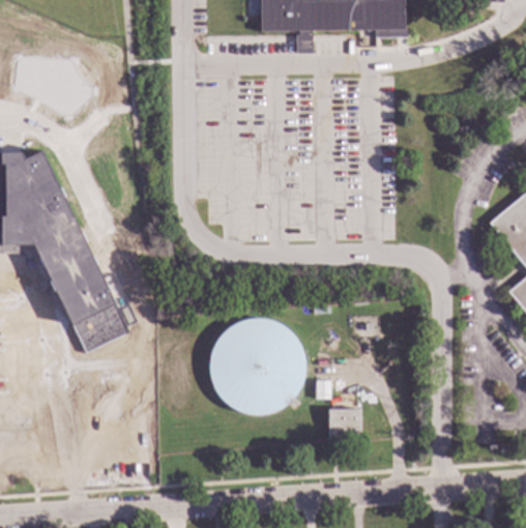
[(407,0),(407,37),(376,37),(377,30),(259,31),(258,0),(407,0)]
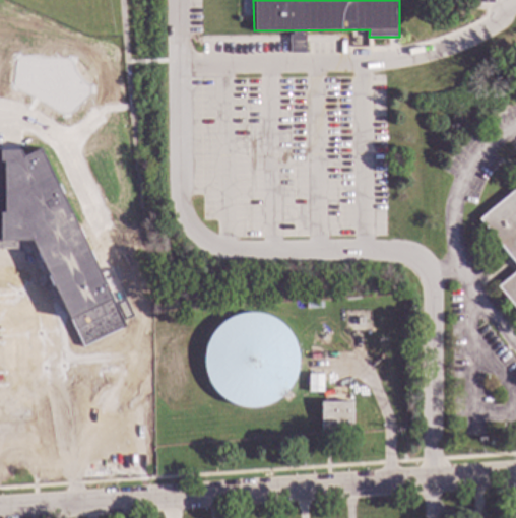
[(293,52),(308,52),(308,31),(293,31),(293,52)]
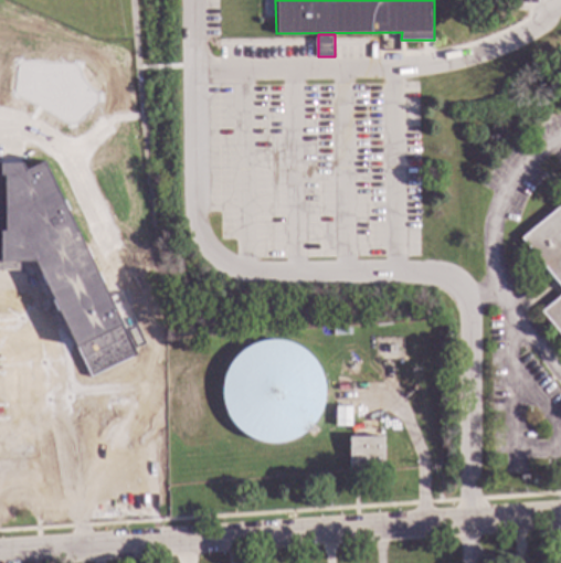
[(560,332),(543,311),(560,296),(560,284),(522,237),(560,204),(560,332)]
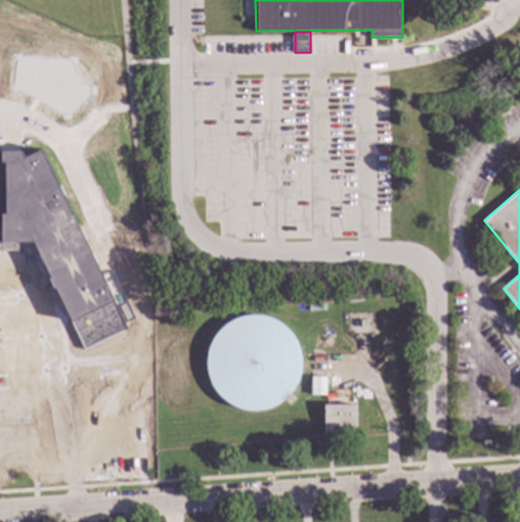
[(280,401),(266,407),(251,408),(235,405),(222,396),(212,384),(207,368),(207,353),(212,338),(222,325),(235,316),(251,313),(266,314),(282,320),(293,332),(300,346),(303,361),(300,377),(293,391),(280,401)]
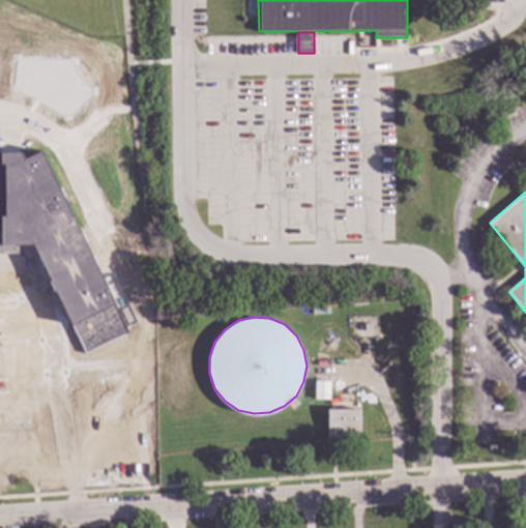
[(60,458),(59,369),(65,369),(65,350),(35,350),(35,372),(30,372),(30,392),(0,392),(0,464),(35,464),(35,458),(60,458)]
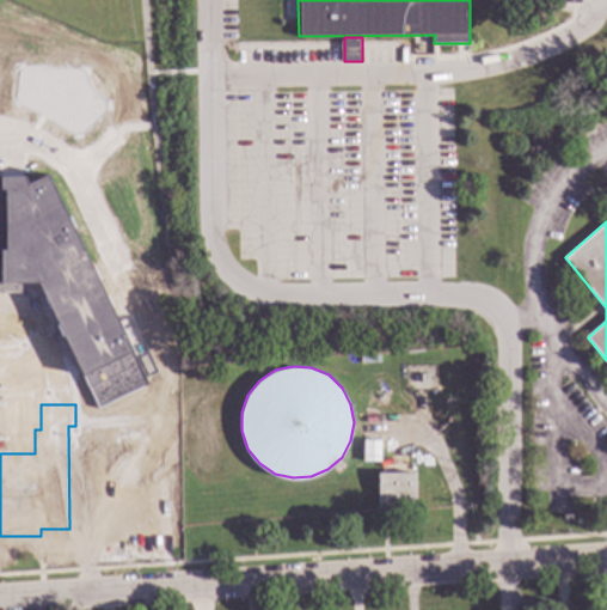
[(384,461),(365,461),(365,439),(382,439),(384,461)]
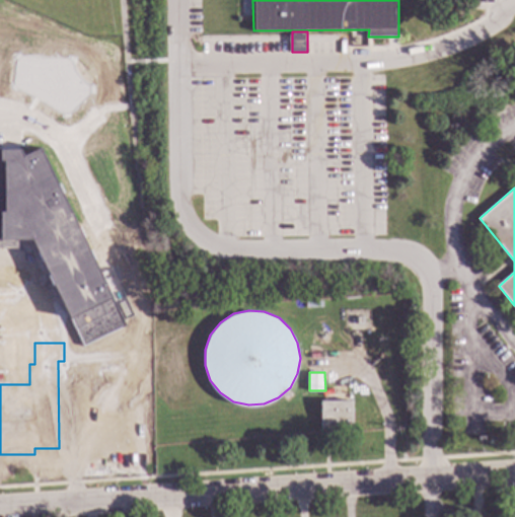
[(354,431),(322,432),(321,400),(354,400),(354,431)]
